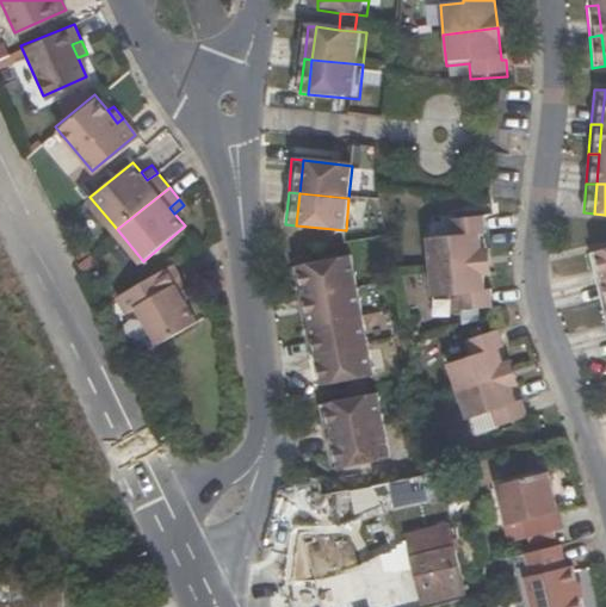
[(428,240),(432,268),(484,261),(481,233),(488,233),(486,216),(452,220),(453,237),(428,240)]
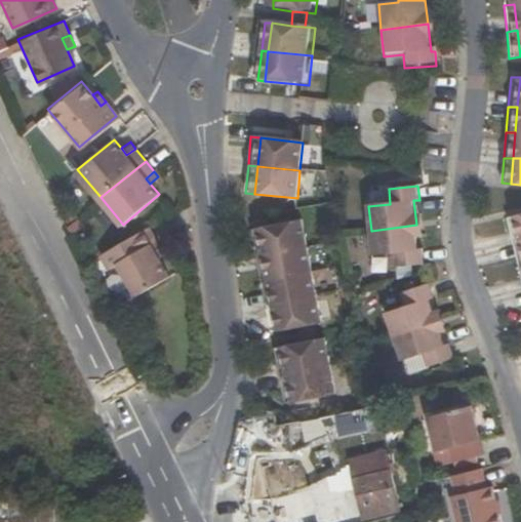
[(519,239),(513,214),(504,216),(510,241),(519,239)]
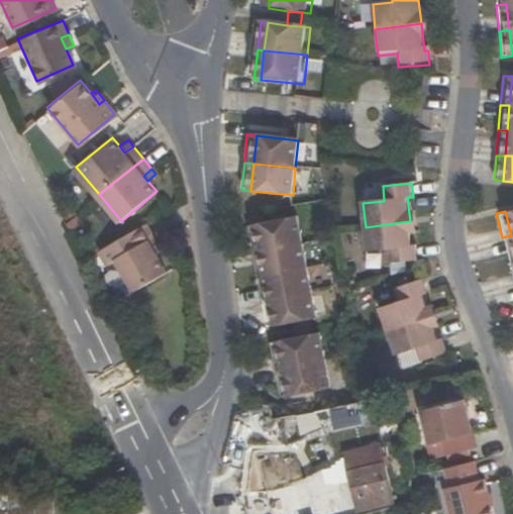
[(261,252),(303,244),(297,216),(255,224),(261,252)]
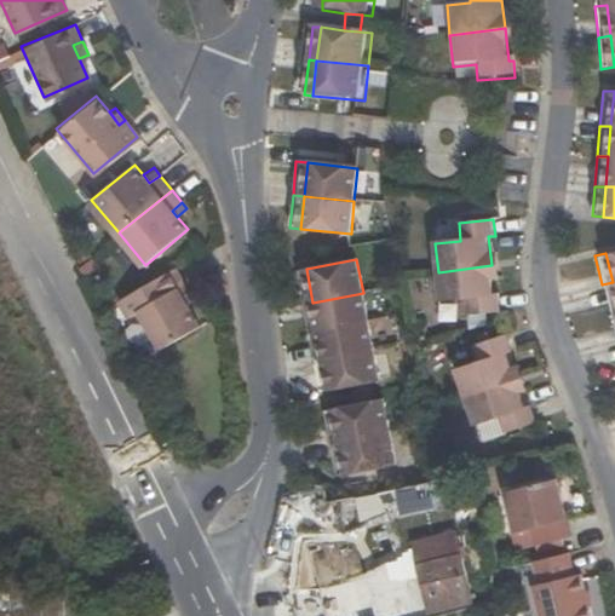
[(492,265),(438,272),(442,301),(467,299),(469,316),(505,311),(503,294),(495,294),(492,265)]
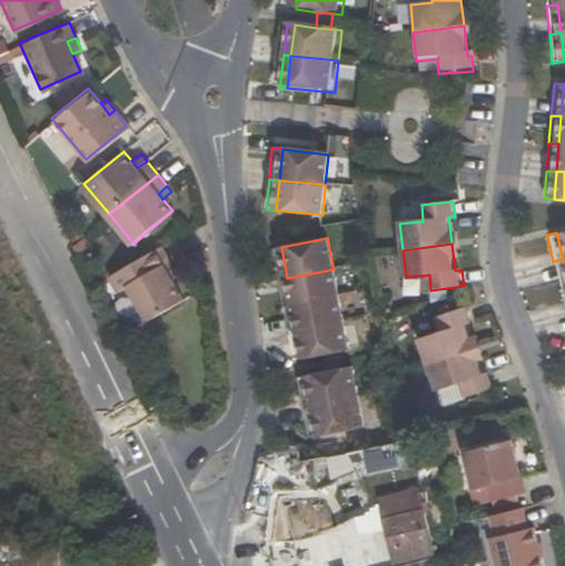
[(161,264),(169,259),(162,246),(109,276),(117,289),(128,283),(147,318),(181,299),(170,279),(161,264)]
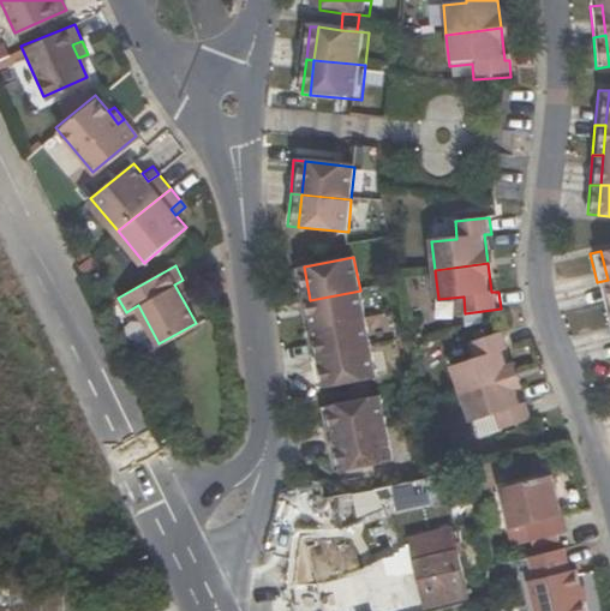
[(301,303),(310,300),(304,267),(295,268),(301,303)]
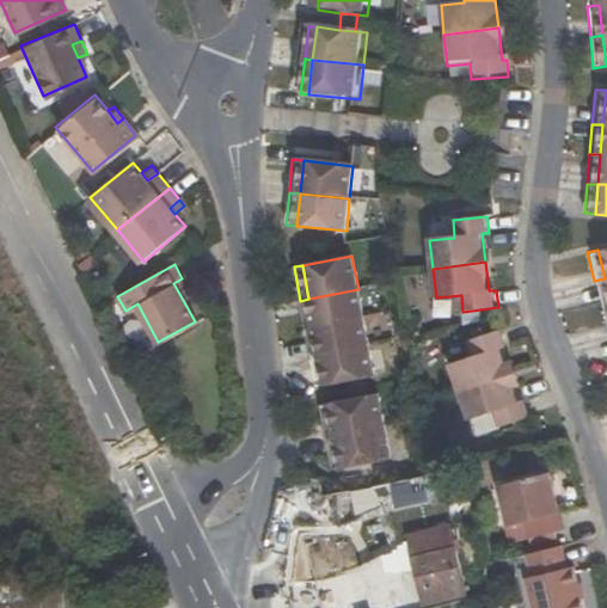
[(183,300),(191,295),(182,278),(173,283),(183,300)]
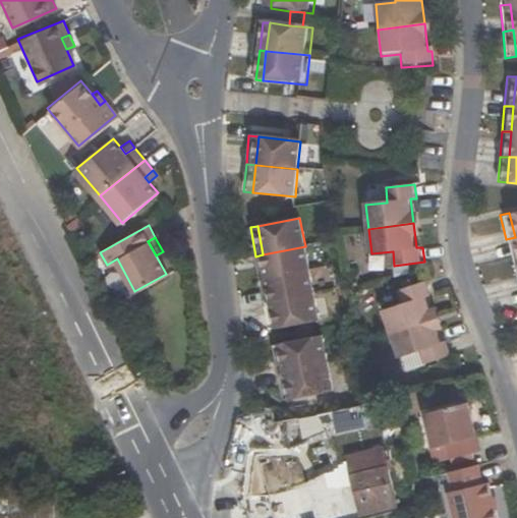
[(516,245),(515,237),(506,239),(513,266),(516,264),(516,245)]
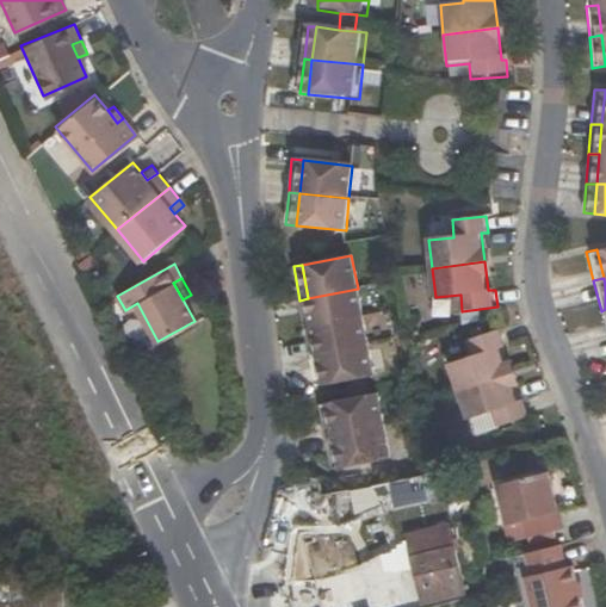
[(363,316),(358,289),(308,298),(313,327),(363,316)]
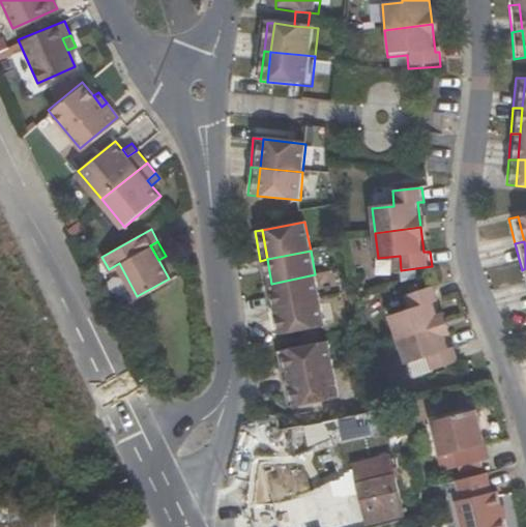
[(267,259),(260,261),(263,285),(271,284),(267,259)]
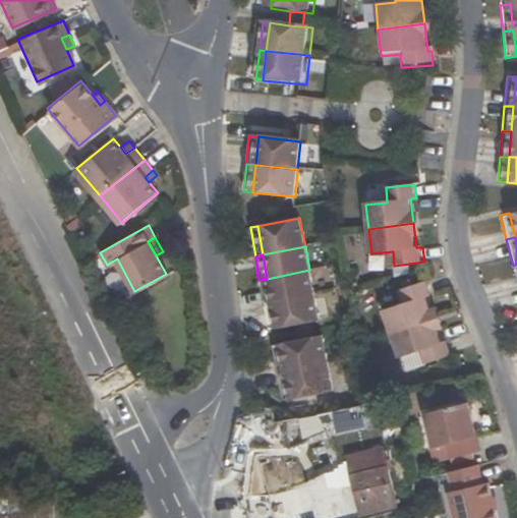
[(314,293),(309,270),(267,279),(272,301),(314,293)]
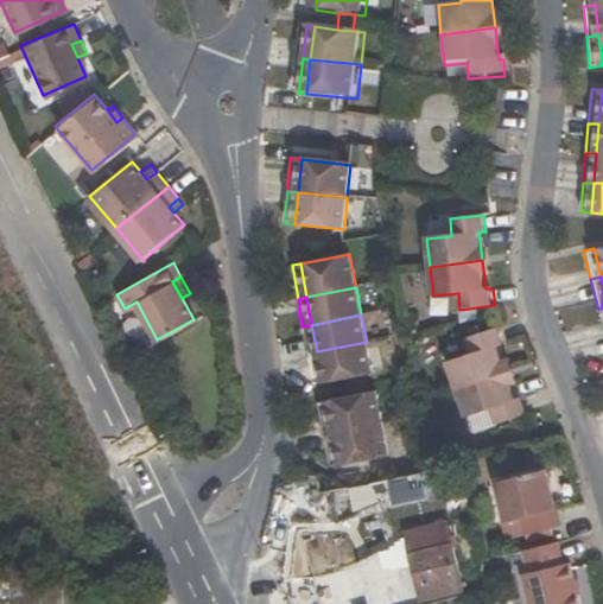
[(311,325),(302,326),(308,354),(317,351),(311,325)]
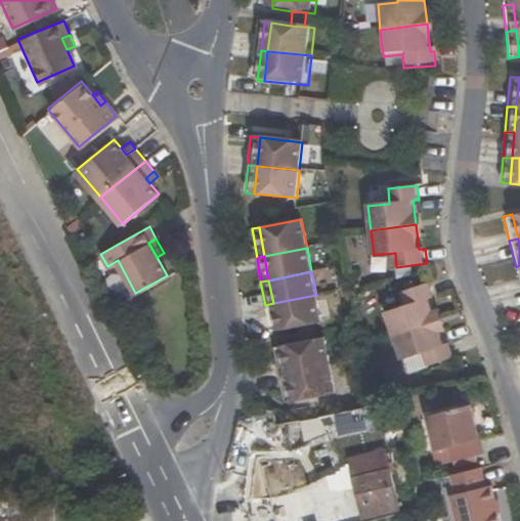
[(386,311),(394,336),(435,322),(427,299),(434,297),(429,283),(401,291),(406,305),(386,311)]
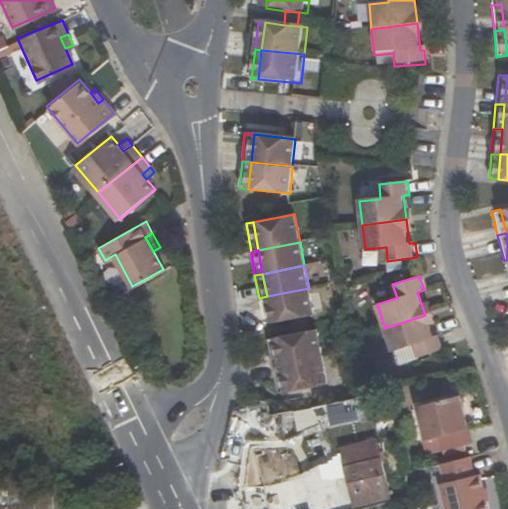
[(267,296),(271,323),(290,319),(303,317),(314,315),(309,288),(267,296)]
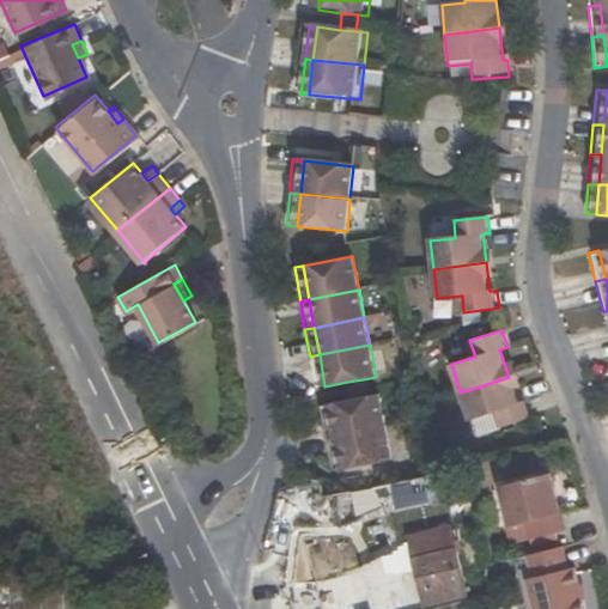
[(320,354),(310,357),(315,388),(324,387),(320,354)]
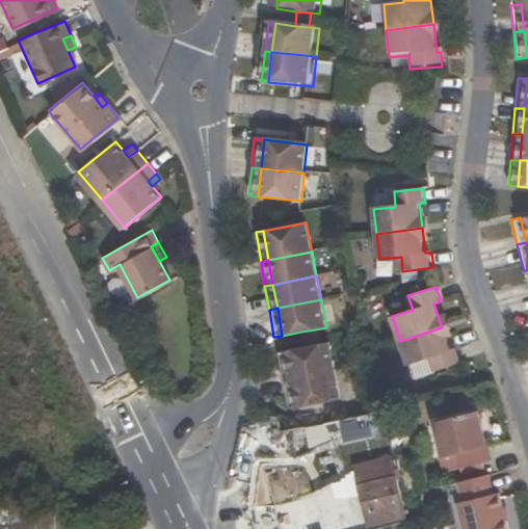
[(442,327),(400,341),(408,367),(429,360),(433,372),(462,363),(457,350),(451,352),(442,327)]
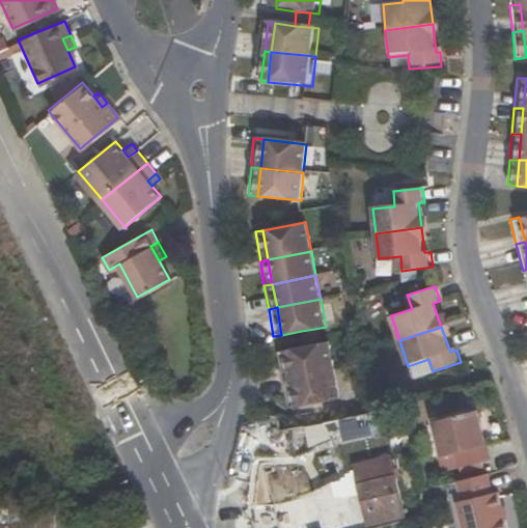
[(317,342),(314,329),(301,331),(303,345),(317,342)]
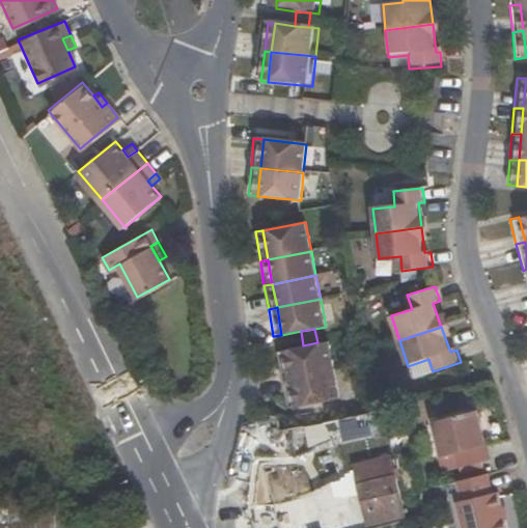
[(317,342),(303,345),(284,349),(288,378),(334,369),(328,340),(317,342)]
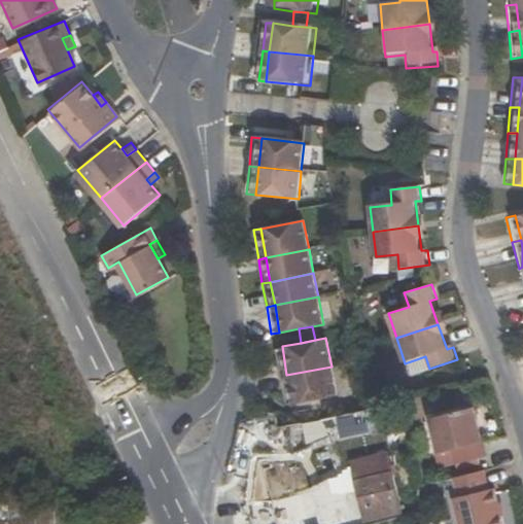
[(282,346),(273,348),(278,376),(286,375),(282,346)]
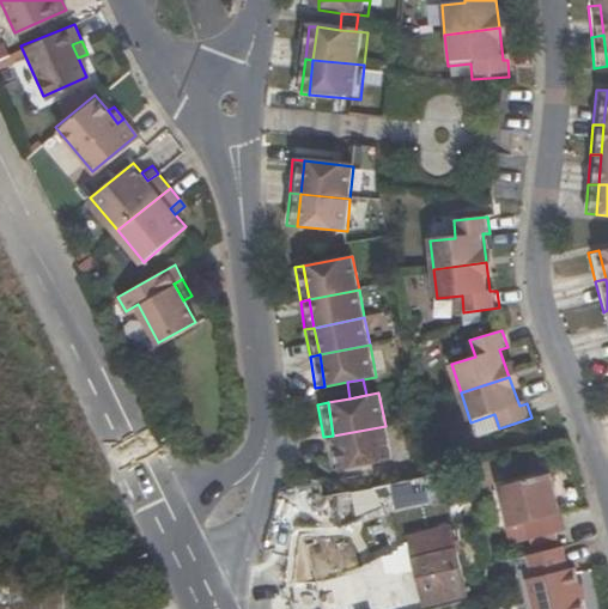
[(385,426),(333,436),(339,469),(391,460),(385,426)]
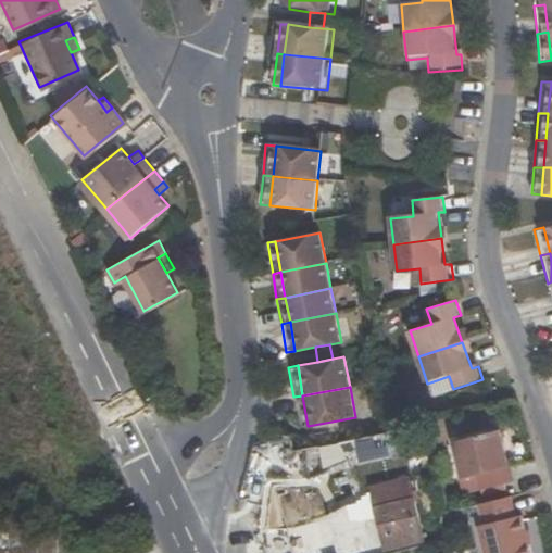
[(293,397),(299,427),(308,426),(302,396),(293,397)]
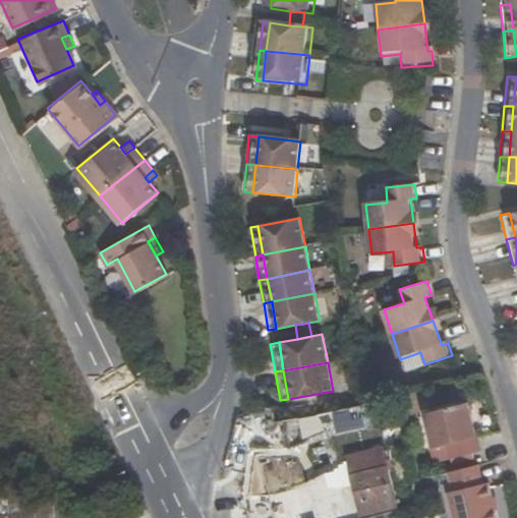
[(445,442),(448,456),(477,451),(465,398),(423,407),(431,444),(445,442)]
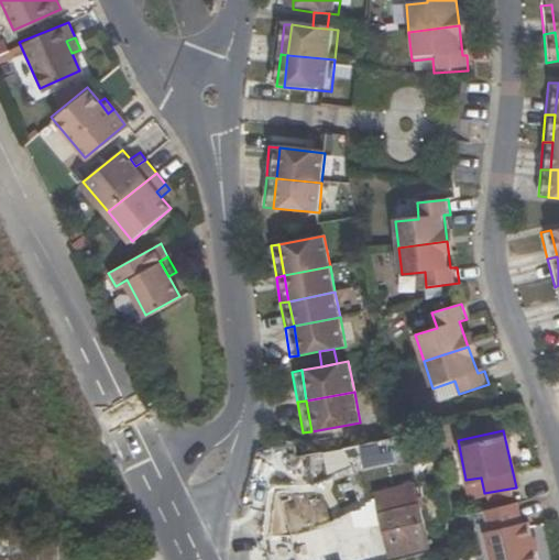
[(419,457),(415,432),(370,442),(372,452),(388,449),(391,462),(419,457)]
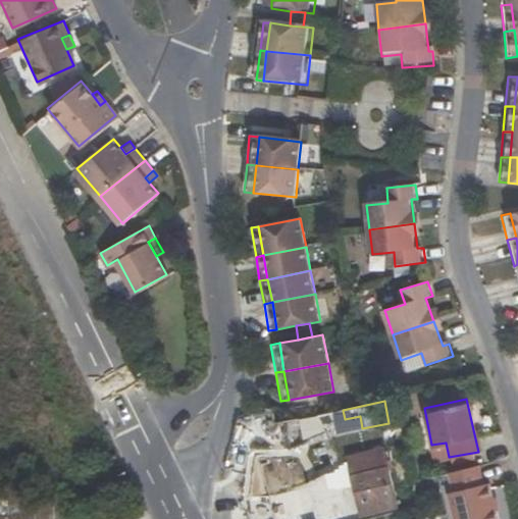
[(395,507),(379,448),(346,455),(350,473),(359,517),(395,507)]
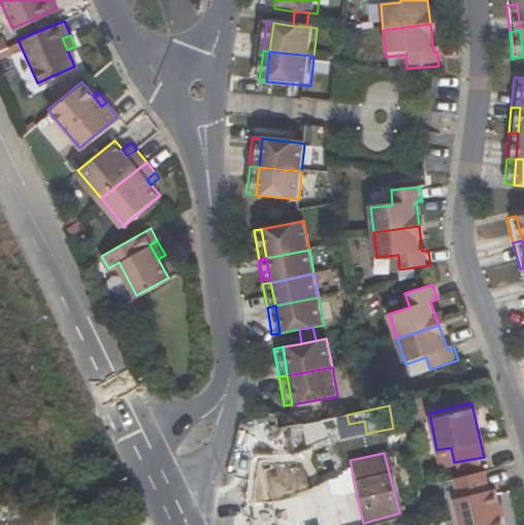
[(493,524),(492,517),(490,503),(488,490),(483,491),(479,471),(450,479),(454,497),(448,499),(453,524),(493,524)]
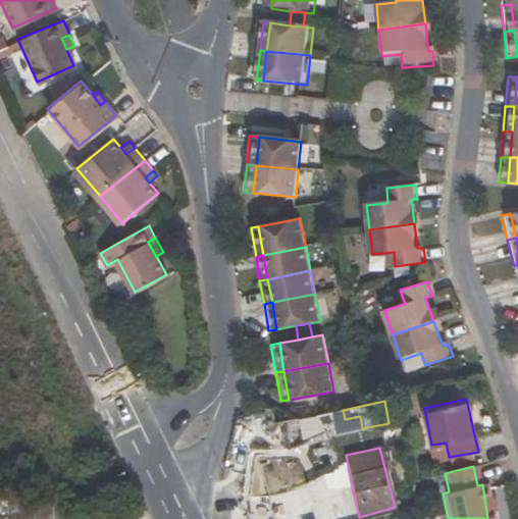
[(341,475),(350,518),(359,517),(350,473),(341,475)]
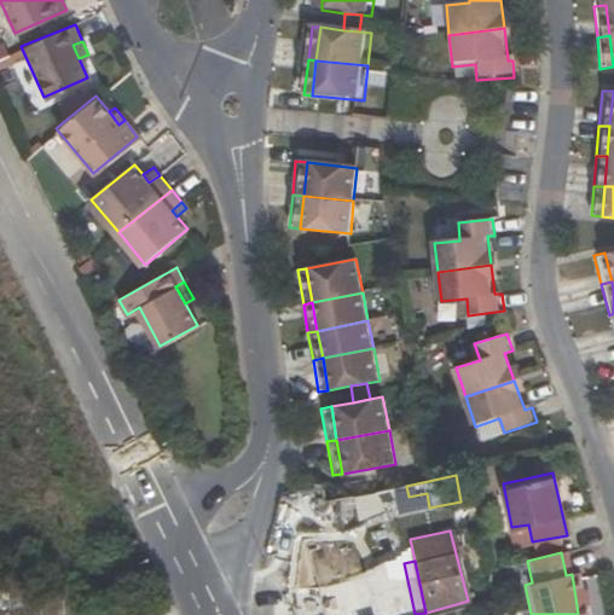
[(68,586),(28,580),(24,607),(64,613),(68,586)]
